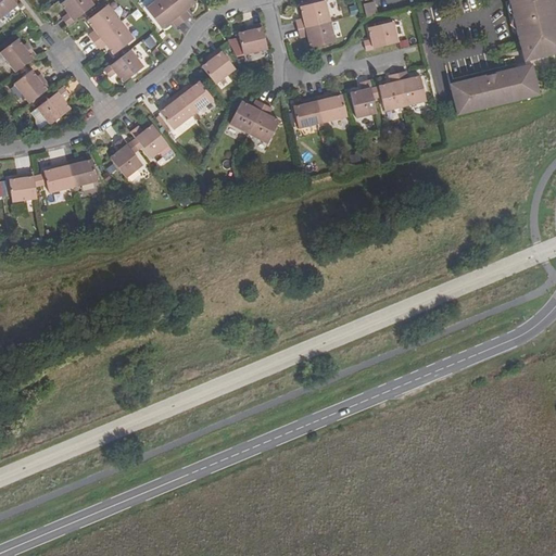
[(0,0),(0,17),(1,19),(19,5),(13,0),(0,0)]
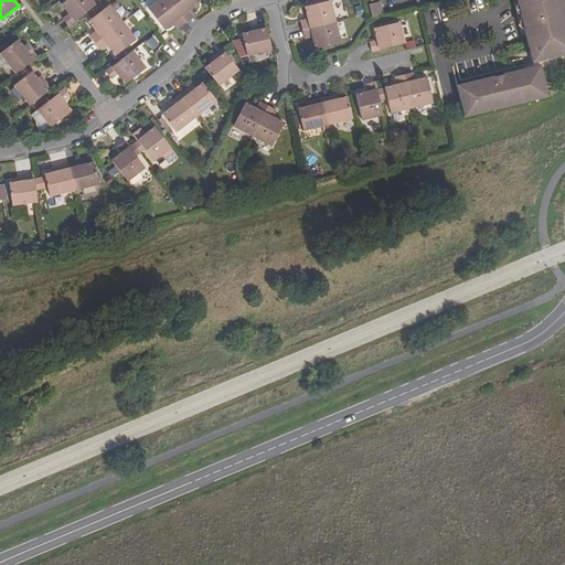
[(64,20),(70,27),(85,14),(97,6),(92,0),(67,0),(63,4),(71,14),(64,20)]
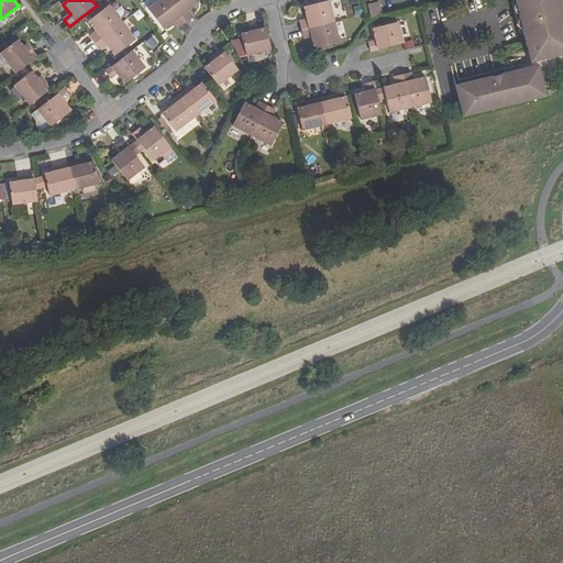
[(159,0),(148,9),(164,30),(174,22),(179,29),(186,23),(168,0),(159,0)]
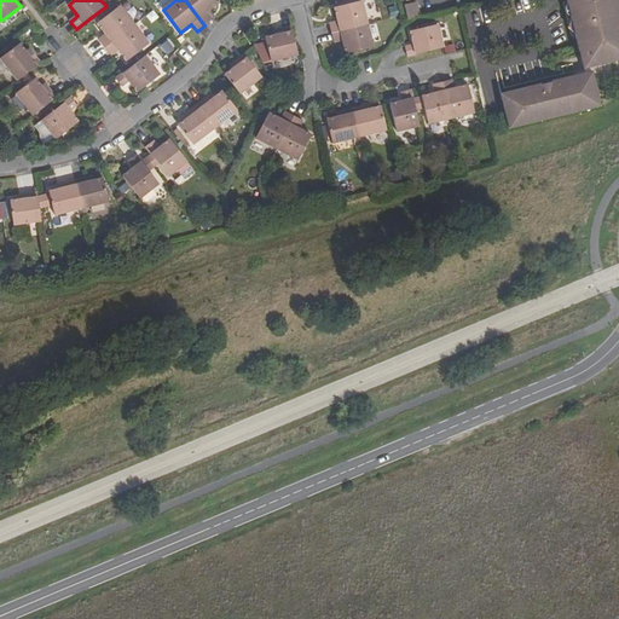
[(185,0),(204,25),(212,19),(207,11),(218,3),(215,0),(185,0)]
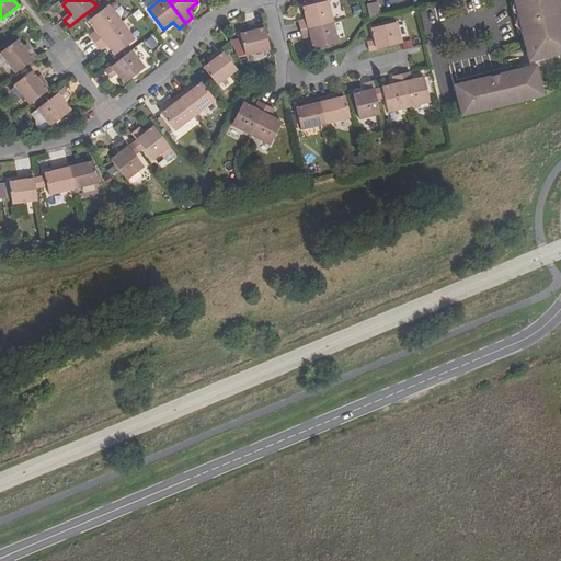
[(513,0),(525,48),(530,46),(533,57),(534,58),(537,59),(539,58),(540,56),(539,54),(547,53),(548,54),(551,56),(560,54),(560,26),(554,0),(513,0)]
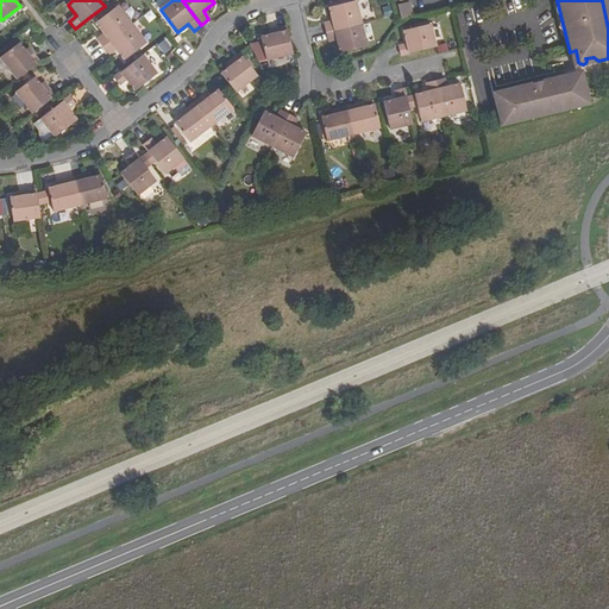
[(362,24),(356,1),(337,5),(330,7),(333,20),(324,23),(326,32),(362,24)]
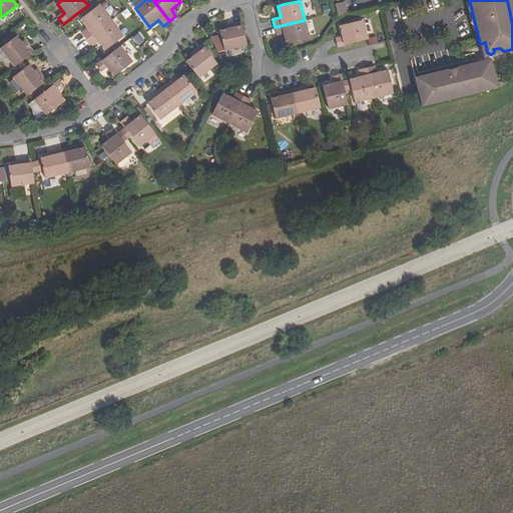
[(345,1),(334,4),(337,16),(348,13),(345,1)]
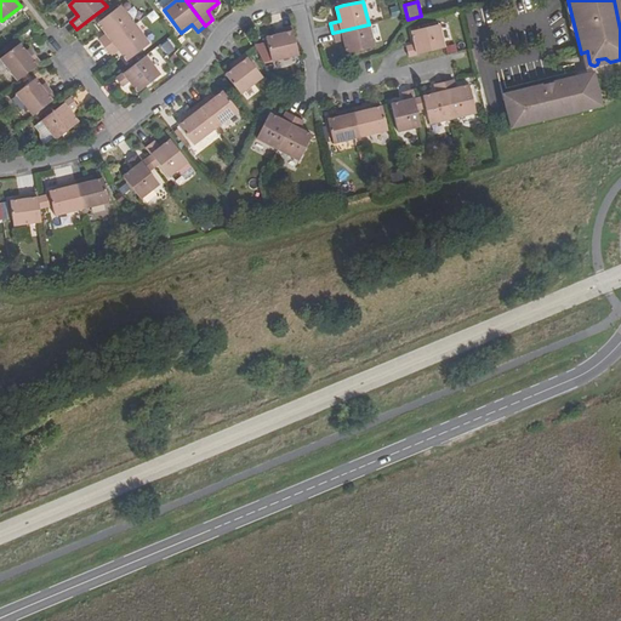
[(100,40),(107,47),(136,26),(121,5),(98,23),(108,35),(100,40)]
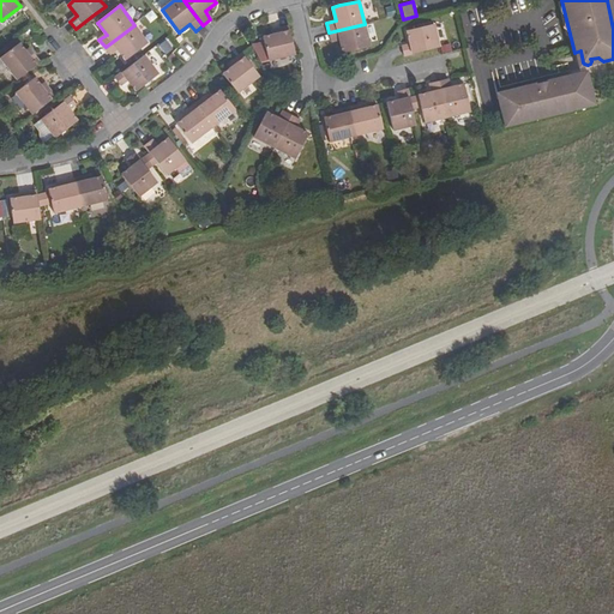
[(371,47),(365,24),(329,32),(331,42),(341,40),(343,53),(371,47)]
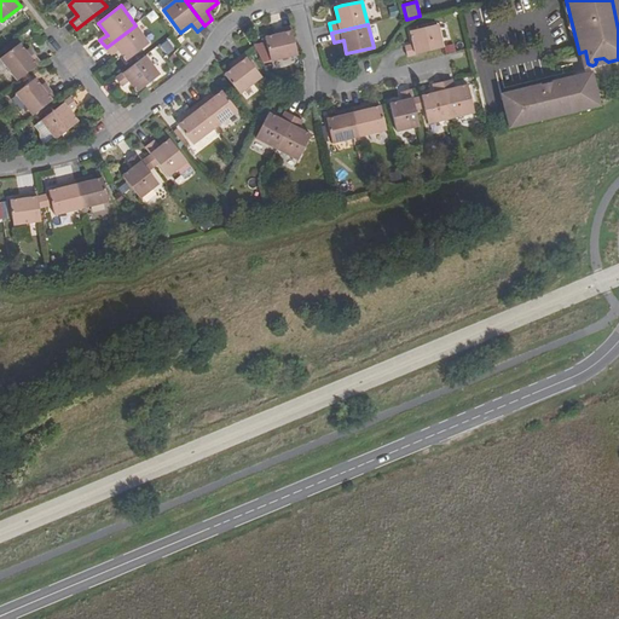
[(438,24),(410,32),(415,45),(405,47),(408,57),(444,47),(438,24)]
